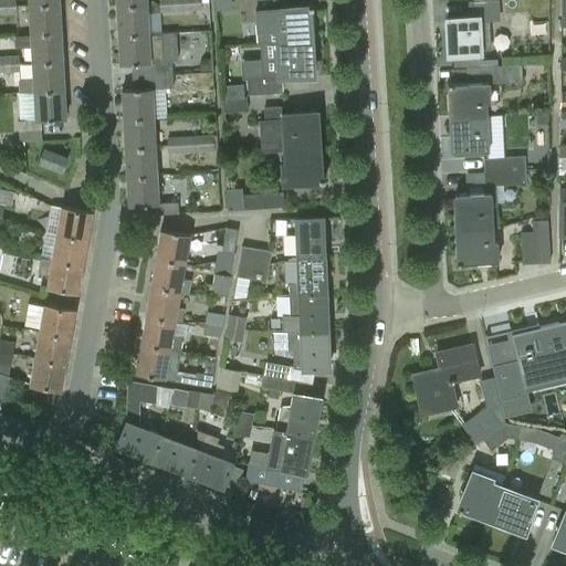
[(0,0),(0,13),(16,13),(14,0),(0,0)]
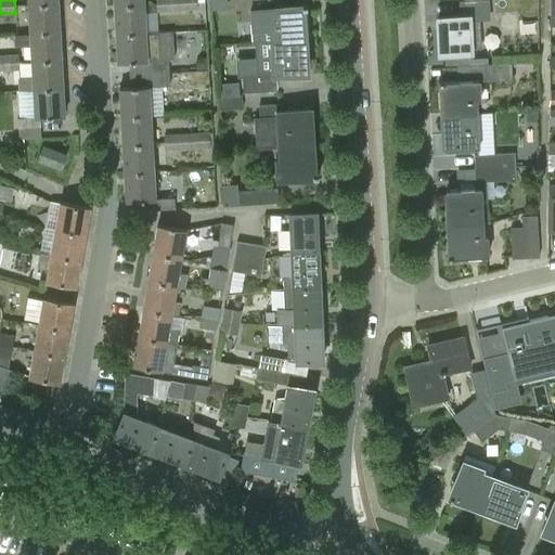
[(177,10),(176,0),(155,0),(156,11),(177,10)]
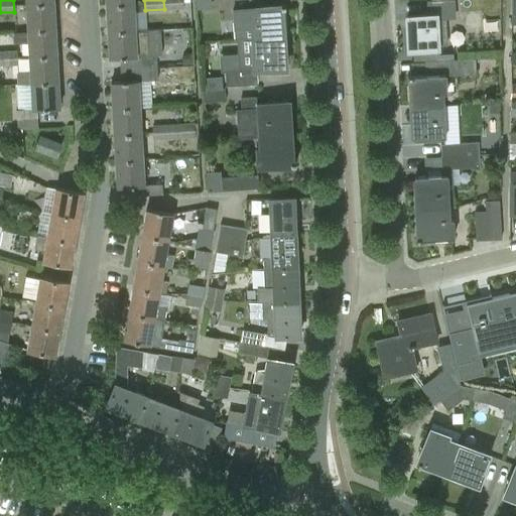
[(182,0),(163,0),(164,9),(183,8),(182,0)]
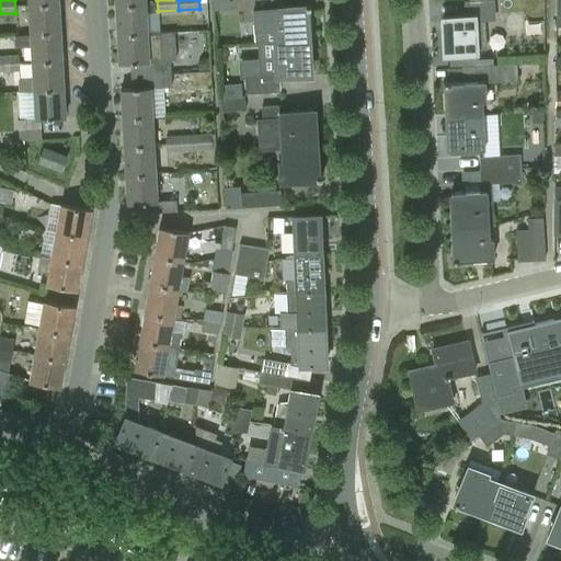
[(465,15),(443,16),(443,35),(442,35),(442,52),(444,52),(444,54),(477,53),(477,48),(487,48),(484,20),(495,20),(493,0),(469,0),(464,0),(465,15)]
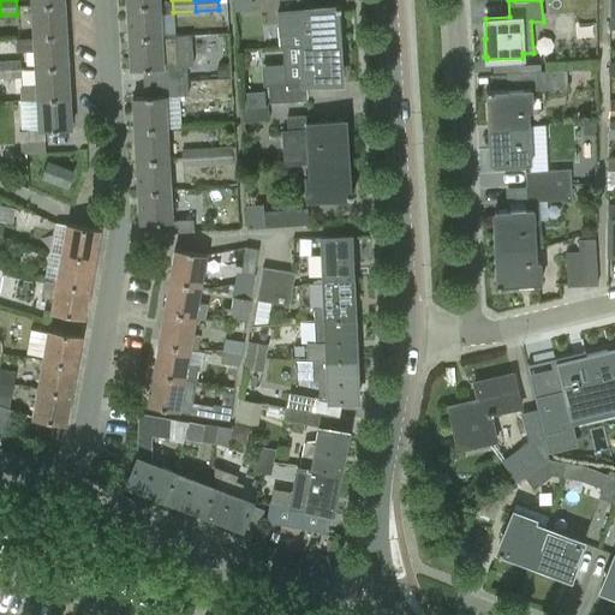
[(64,3),(31,5),(34,37),(65,36),(64,3)]
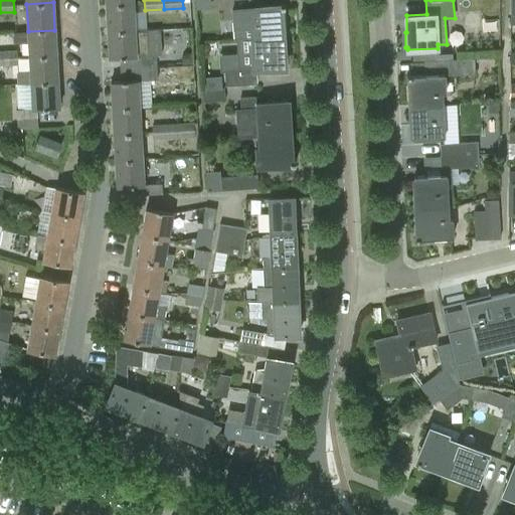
[(133,4),(106,5),(108,32),(135,30),(133,4)]
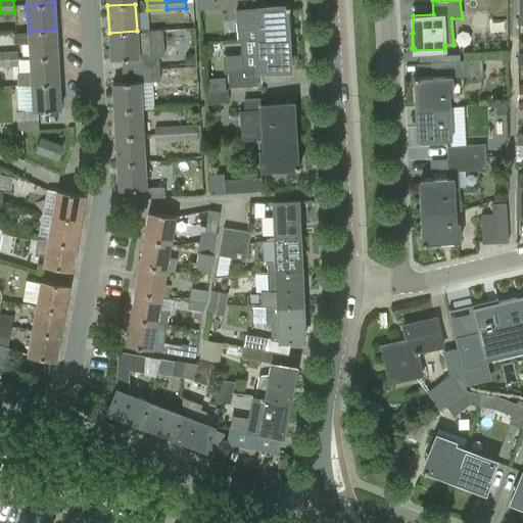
[(243,39),(287,36),(286,24),(287,24),(288,7),(289,7),(289,4),(236,7),(237,39),(243,39)]
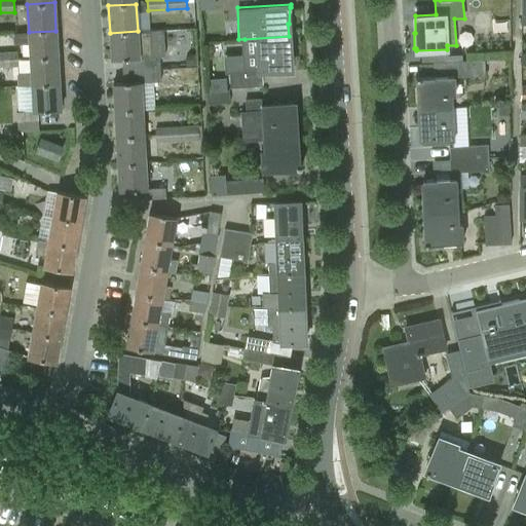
[(138,31),(110,33),(111,60),(122,59),(122,71),(159,69),(159,55),(151,55),(149,30),(138,31)]
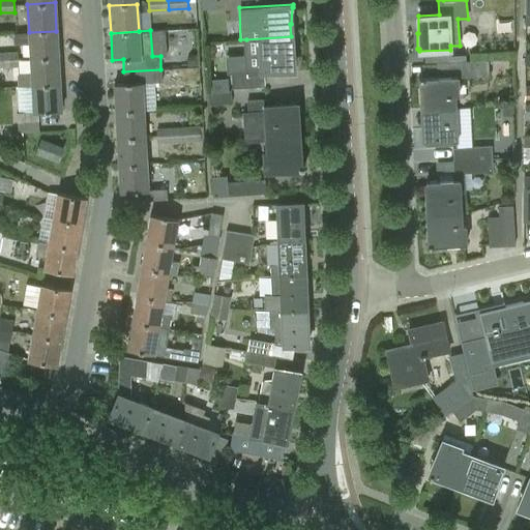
[(56,31),(29,32),(12,32),(13,45),(29,43),(30,58),(57,56),(56,31)]
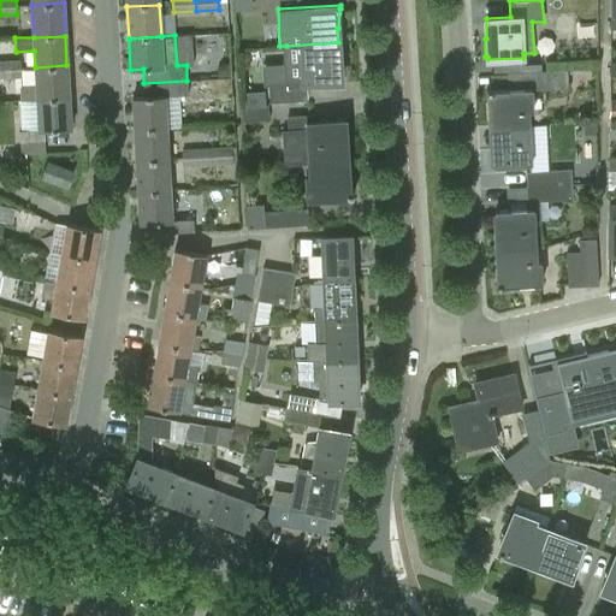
[(338,42),(286,46),(288,78),(268,80),(270,102),(307,100),(306,84),(341,82),(338,42)]
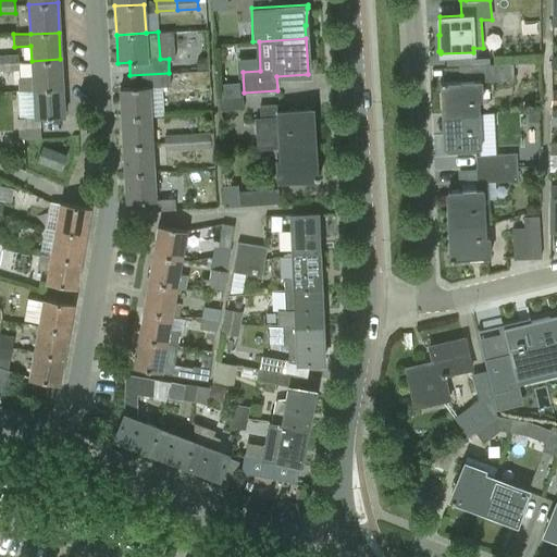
[(0,70),(19,70),(17,53),(0,54),(0,70)]
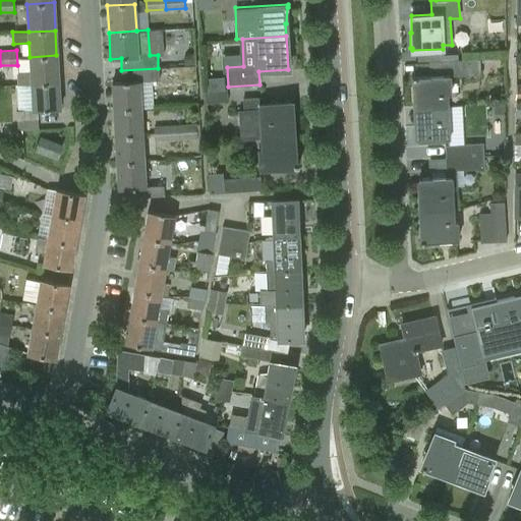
[(56,55),(30,57),(31,72),(16,72),(16,84),(32,84),(31,82),(58,81),(56,55)]
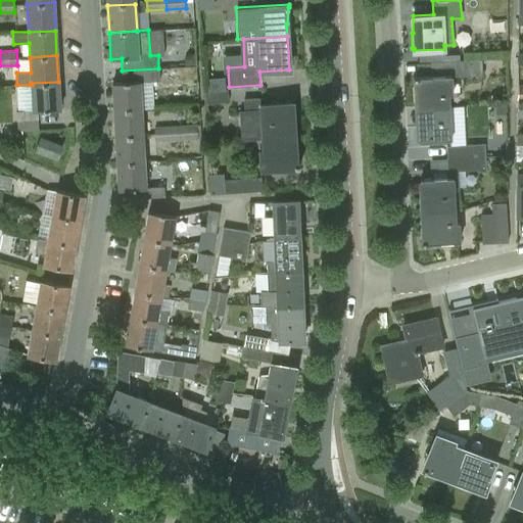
[(191,66),(190,56),(184,56),(180,59),(180,67),(191,66)]
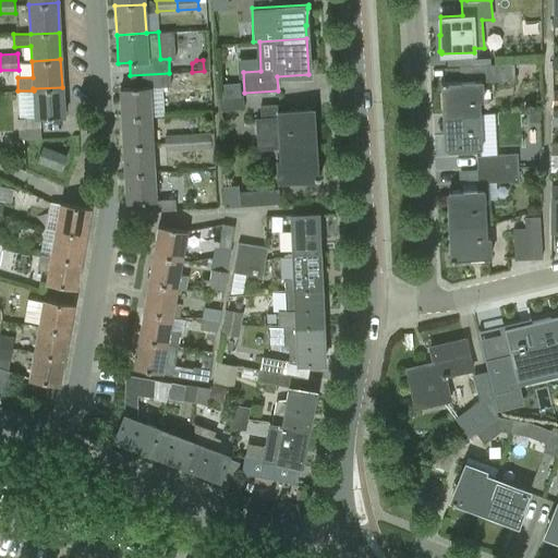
[(485,81),(514,80),(513,62),(484,63),(485,81)]
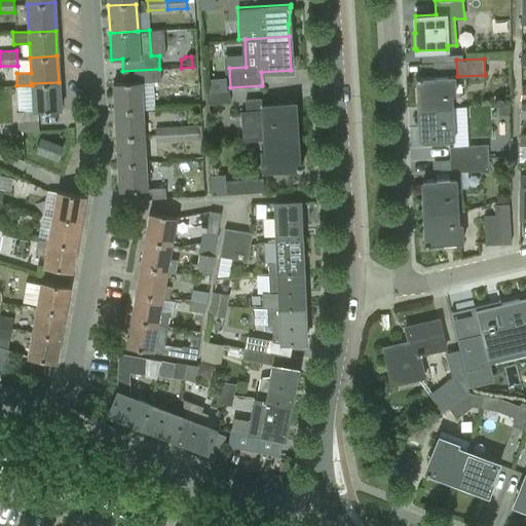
[(183,80),(196,79),(196,67),(182,68),(183,80)]
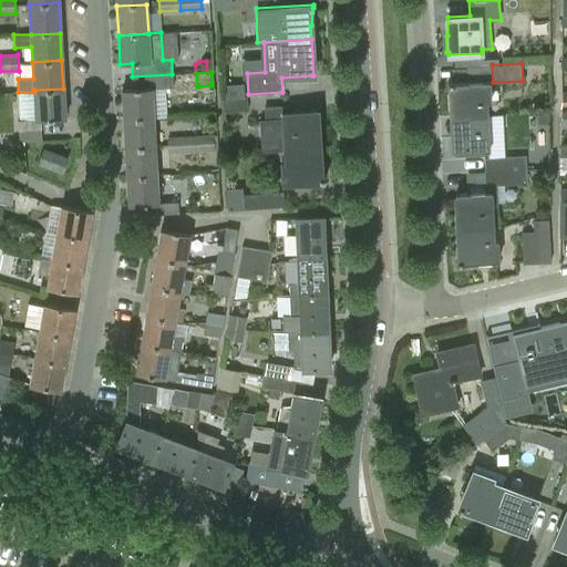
[(123,120),(153,117),(152,89),(173,88),(172,74),(132,76),(133,90),(122,90),(123,120)]
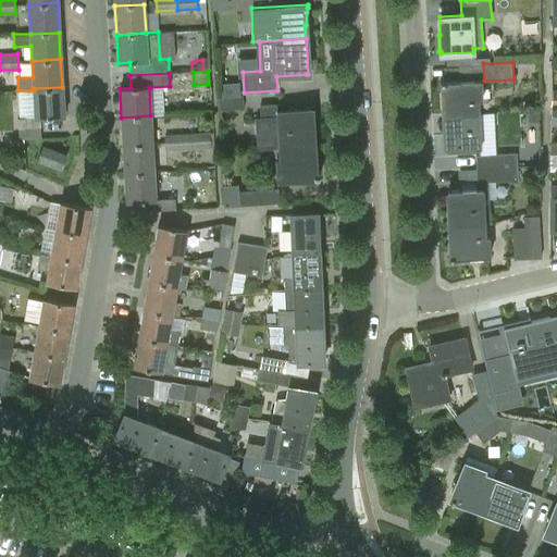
[(444,114),(479,113),(478,100),(481,100),(481,78),(440,81),(440,84),(443,83),(444,114)]
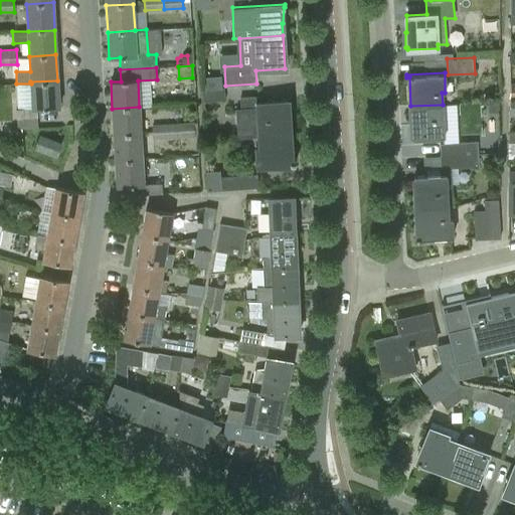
[(204,77),(205,90),(221,89),(220,77),(204,77)]
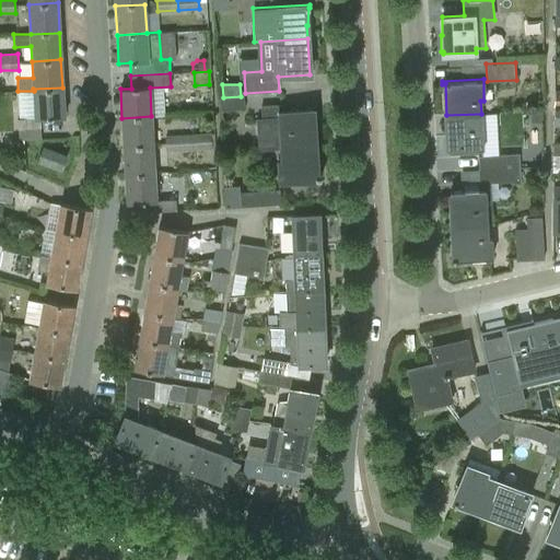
[(34,91),(18,91),(16,118),(18,129),(41,127),(39,118),(63,117),(62,88),(33,89),(34,91)]
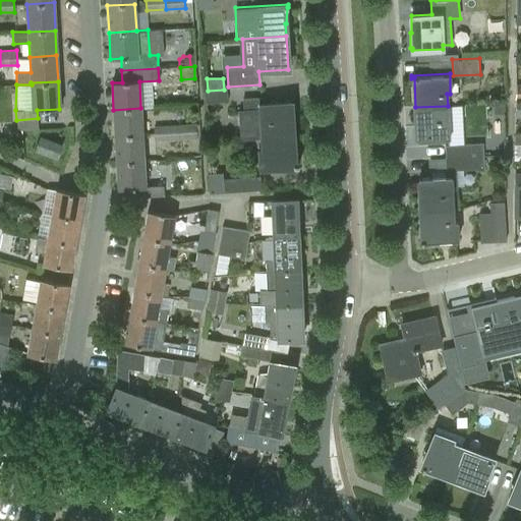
[(203,91),(205,111),(207,111),(207,103),(227,101),(227,90),(224,90),(208,91),(203,91)]
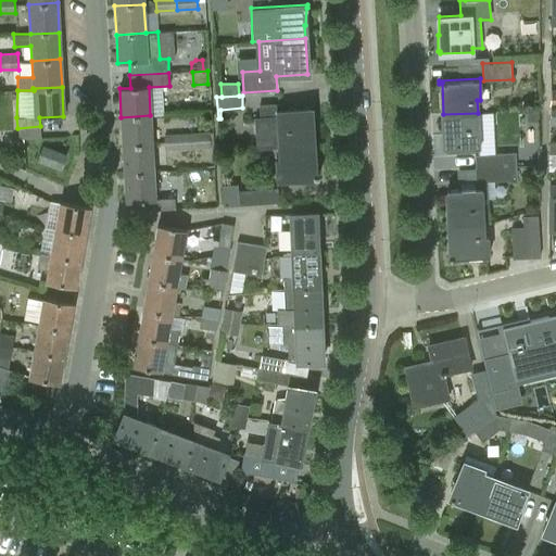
[(310,108),(277,110),(276,103),(258,104),(260,117),(254,117),(256,149),(278,148),(278,147),(312,144),(310,108)]
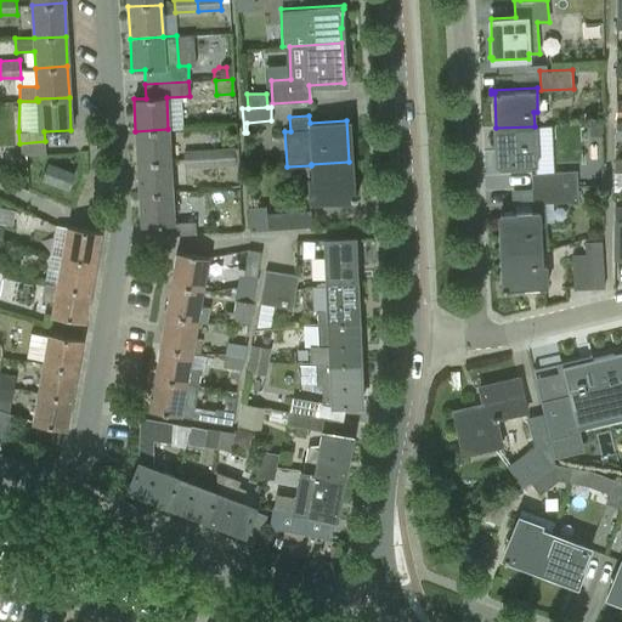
[(535,126),(496,128),(498,168),(536,165),(535,126)]
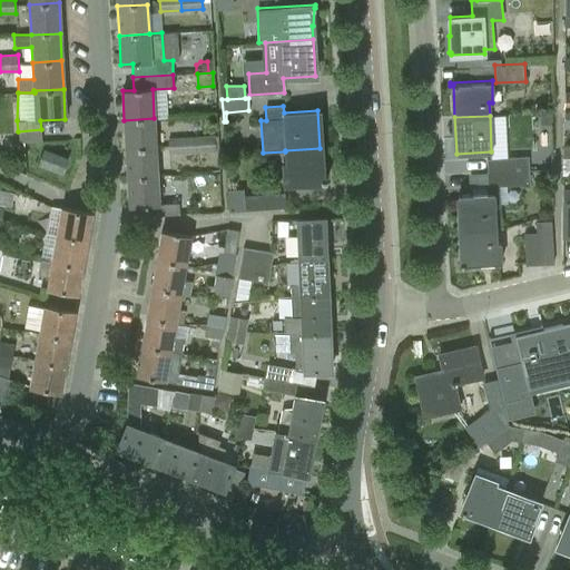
[(550,127),(550,116),(540,116),(540,127),(550,127)]
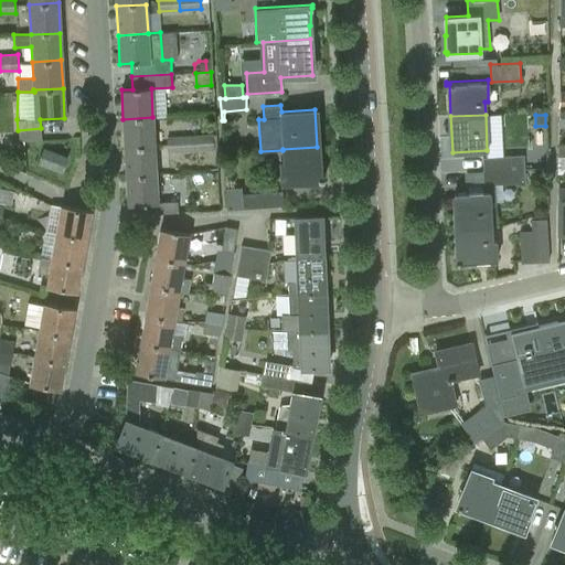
[(152,117),(123,119),(124,148),(153,146),(152,117)]
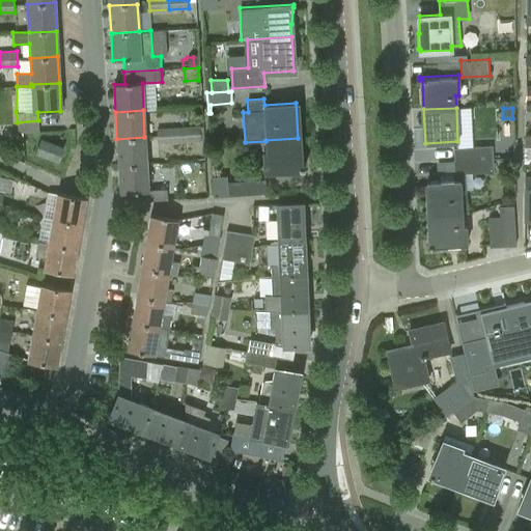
[(182,127),(182,128),(183,142),(200,141),(200,140),(204,140),(203,133),(203,127),(199,127),(199,126),(182,127)]
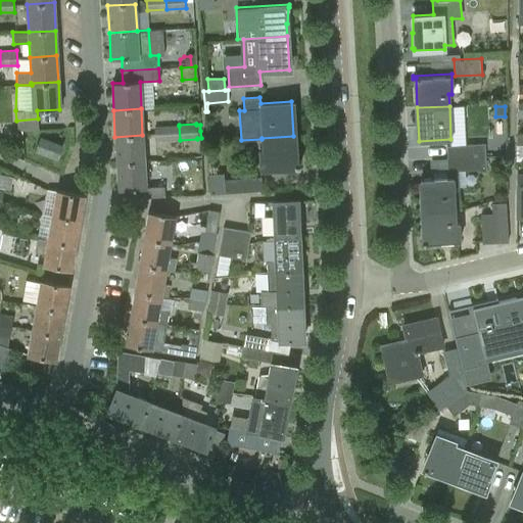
[(179,126),(153,128),(154,134),(154,141),(155,141),(180,140),(179,126)]
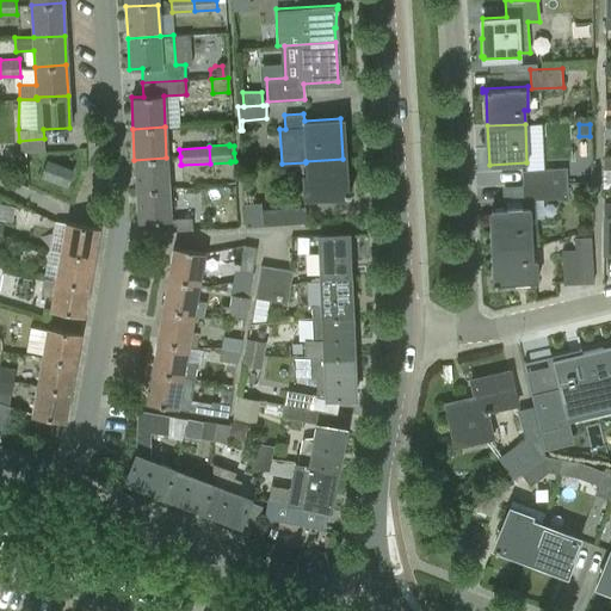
[(166,158),(134,160),(136,190),(168,189),(168,187),(183,186),(181,165),(180,165),(180,156),(166,158)]
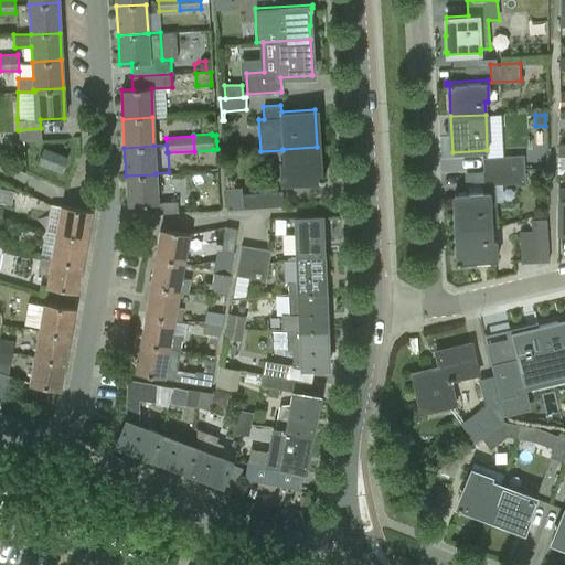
[(319,177),(317,147),(283,149),(283,150),(284,161),(279,161),(280,182),(323,180),(323,177),(319,177)]
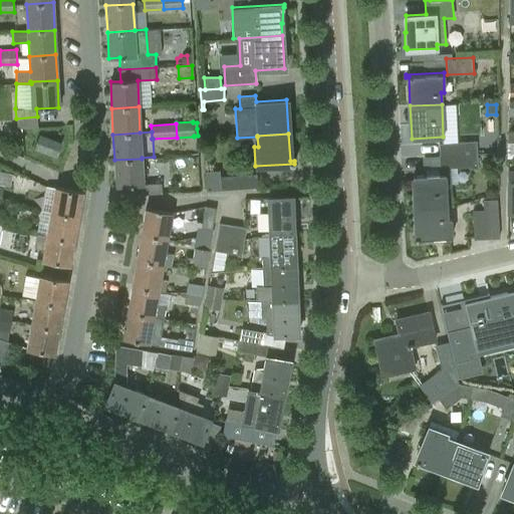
[(35,148),(56,155),(61,143),(39,135),(35,148)]
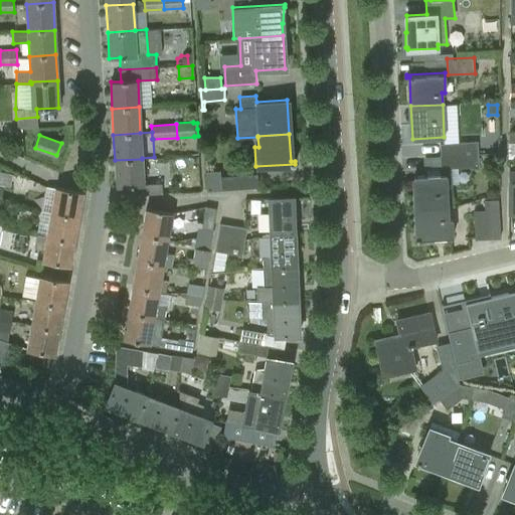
[(478,141),(440,143),(440,155),(478,154),(478,141)]
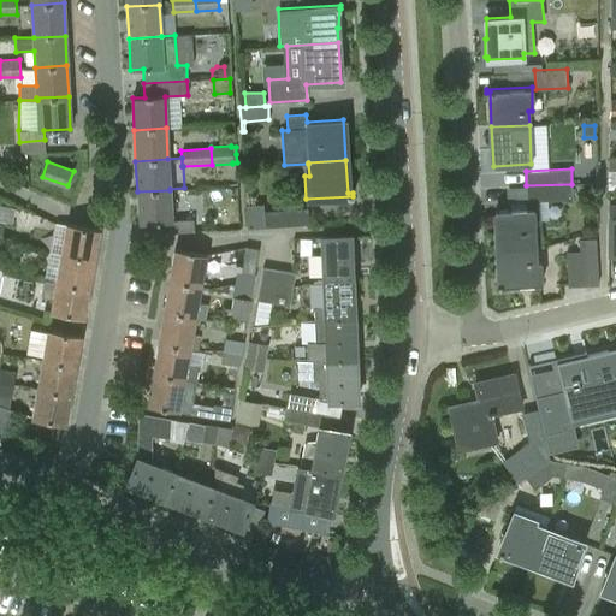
[(497,249),(534,247),(534,229),(542,229),(539,201),(573,200),(572,184),(526,185),(527,207),(496,208),(497,249)]
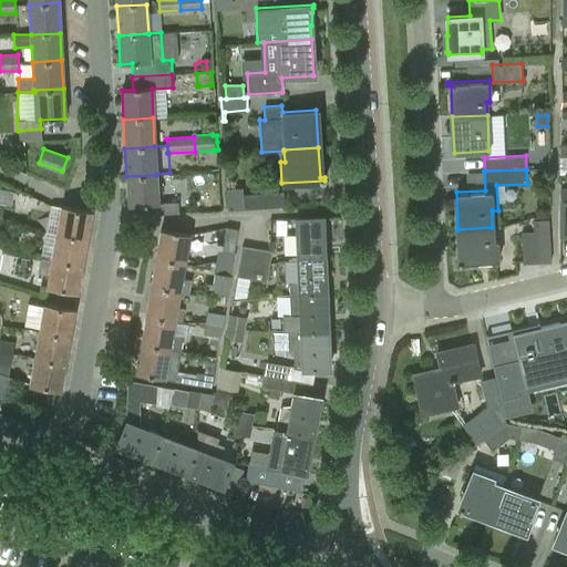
[(177,202),(157,203),(156,175),(126,176),(127,206),(153,205),(153,214),(178,213),(177,202)]
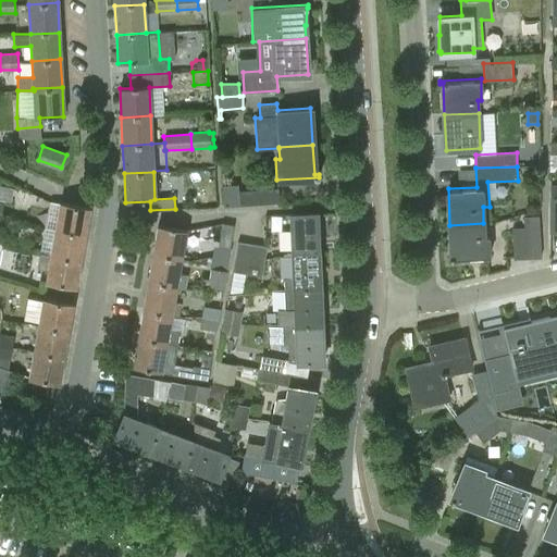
[(222,185),(223,208),(279,205),(279,188),(238,190),(238,184),(222,185)]
